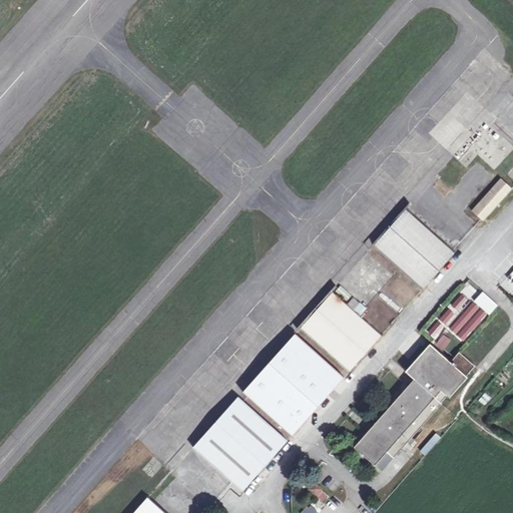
[(512,131),(512,106),(501,119),(512,131)]
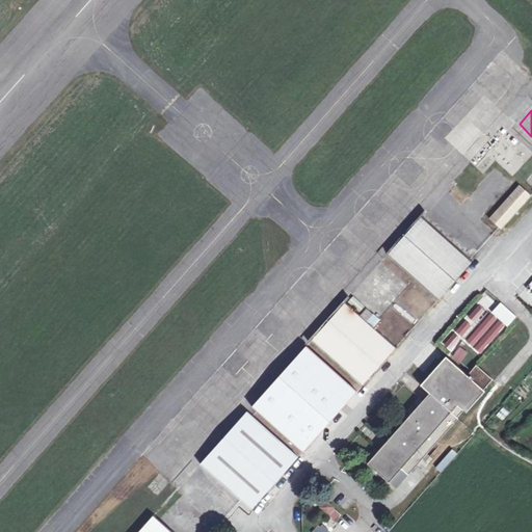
[(500,229),(531,195),(517,185),(488,217),(500,229)]
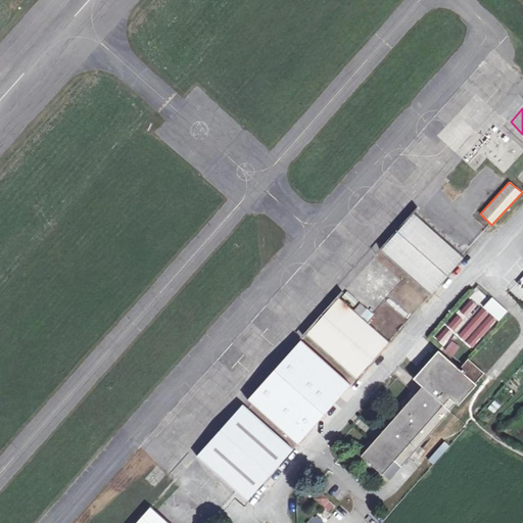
[(412,212),(381,248),(431,292),(463,257),(412,212)]
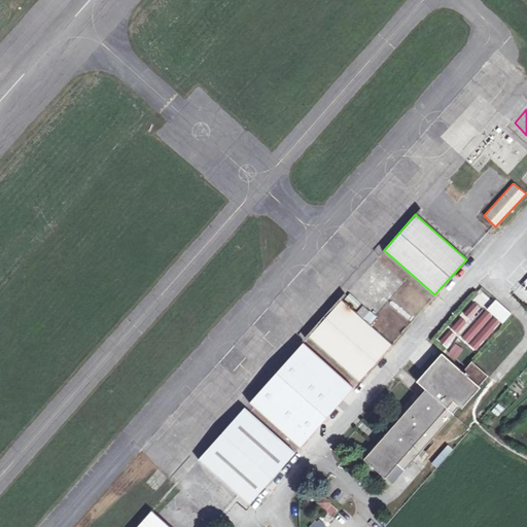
[(481,290),(475,297),(484,306),(490,299),(481,290)]
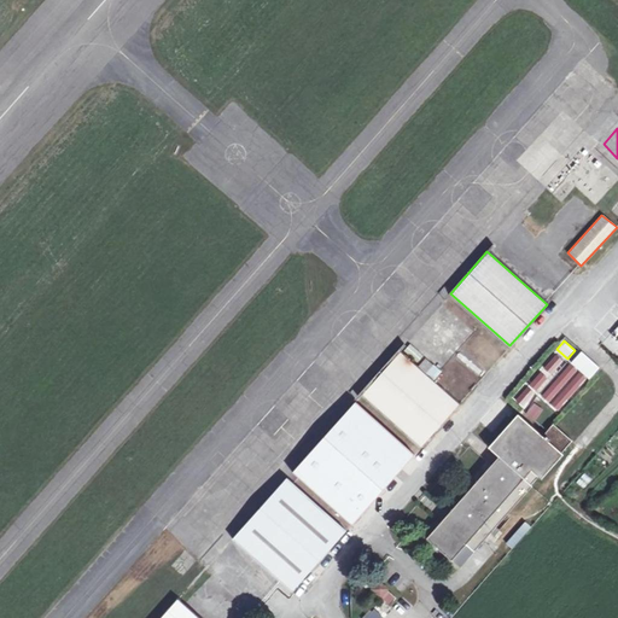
[(394,421),(420,445),(458,403),(398,350),(361,392),(394,421)]
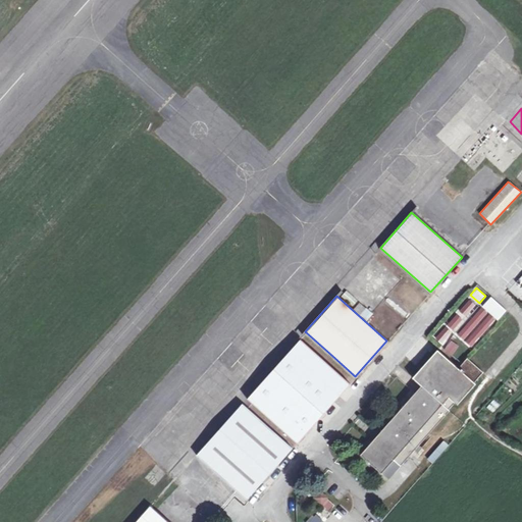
[(470,300),(460,311),(466,317),(476,306),(470,300)]
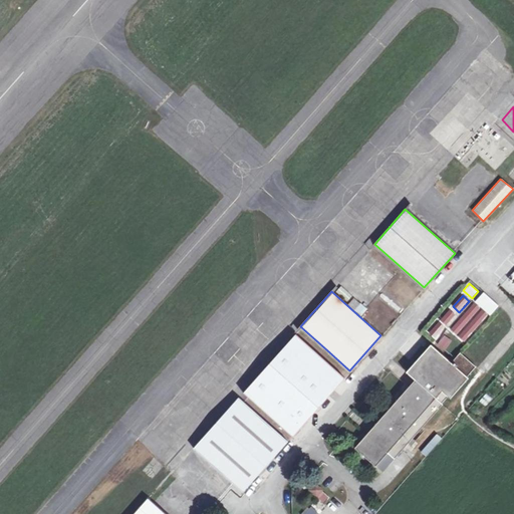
[(477,297),(450,328),(457,334),(483,302),(477,297)]
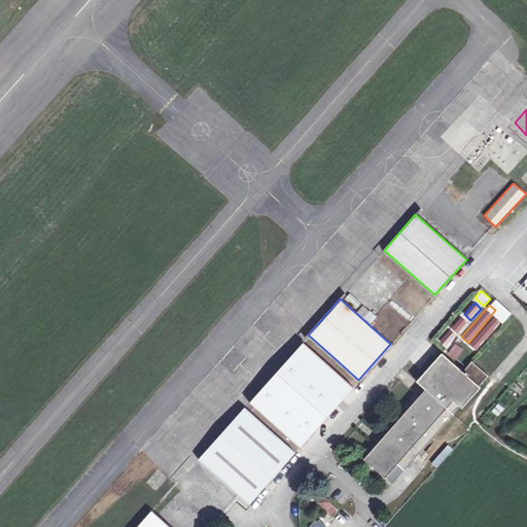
[(356,313),(361,318),(366,313),(361,308),(356,313)]
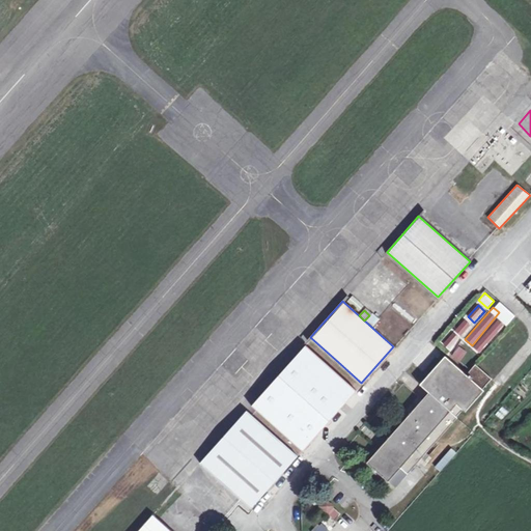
[(497,319),(473,347),(480,354),(504,326),(497,319)]
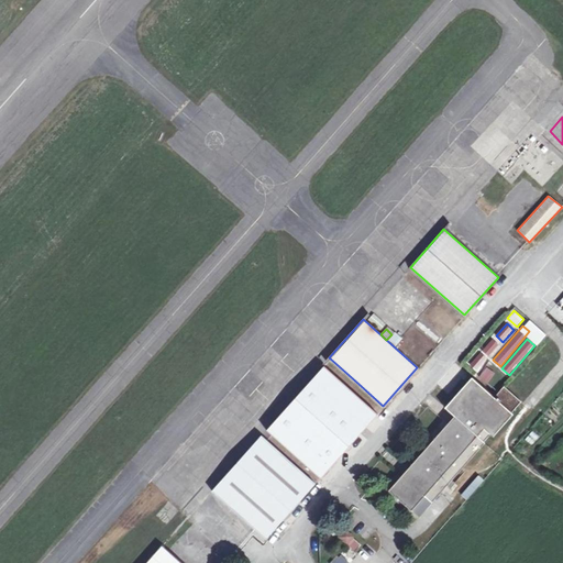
[(493,340),(483,351),(489,356),(499,345),(493,340)]
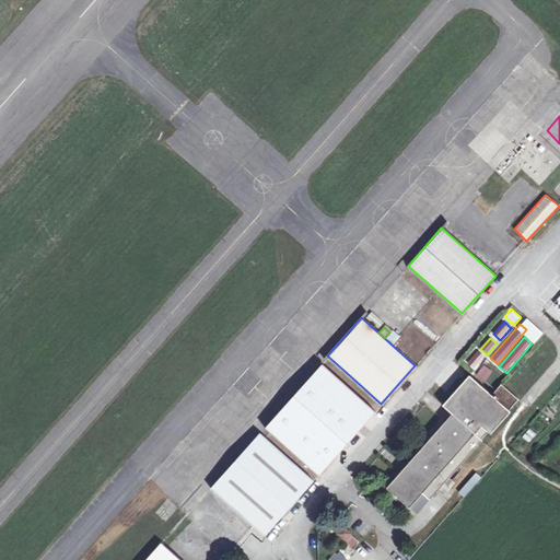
[(477,351),(467,362),(474,369),(483,358),(477,351)]
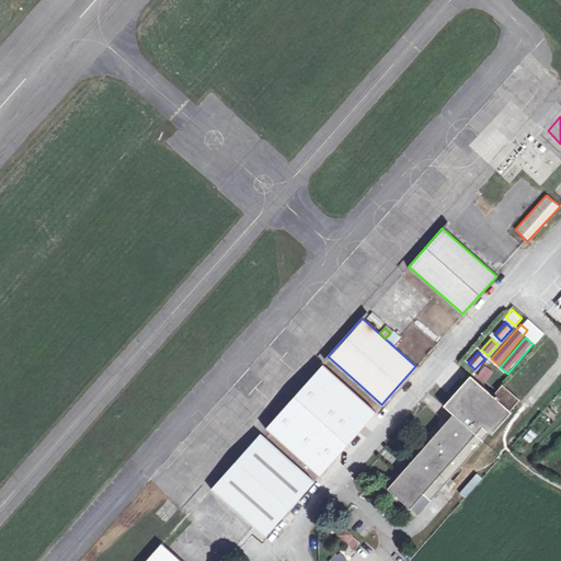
[(320,361),(262,426),(316,473),(374,409),(320,361)]
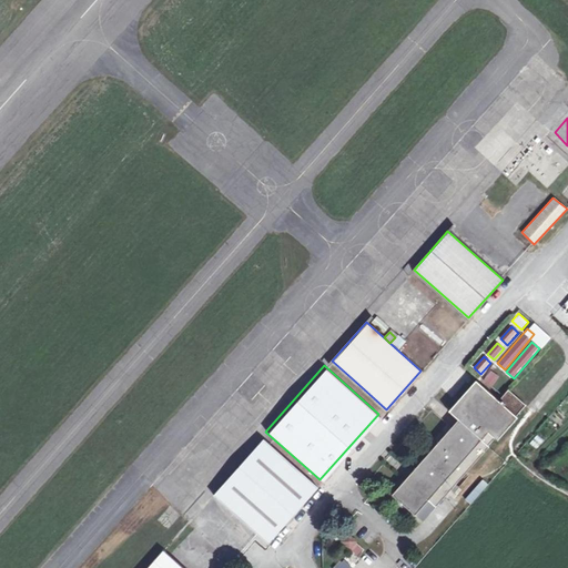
[(490,369),(483,379),(492,386),(499,376),(490,369)]
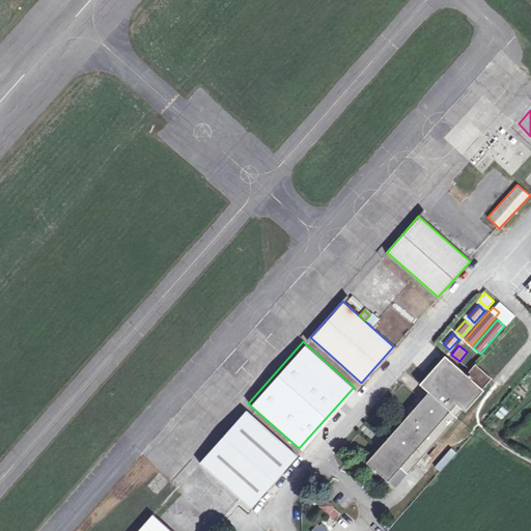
[(367,464),(389,482),(401,468),(408,474),(437,441),(457,417),(456,416),(463,410),(465,412),(483,390),(482,389),(492,378),(475,363),(466,374),(445,356),(420,385),(428,392),(425,396),(422,399),(383,446),(367,464)]
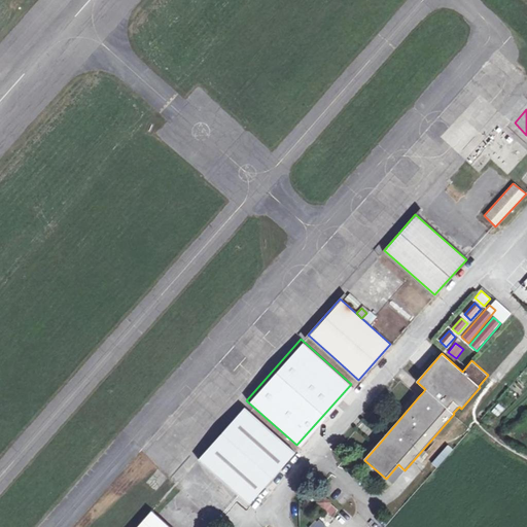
[(243,408),(197,459),(238,496),(248,504),(294,452),(243,408)]
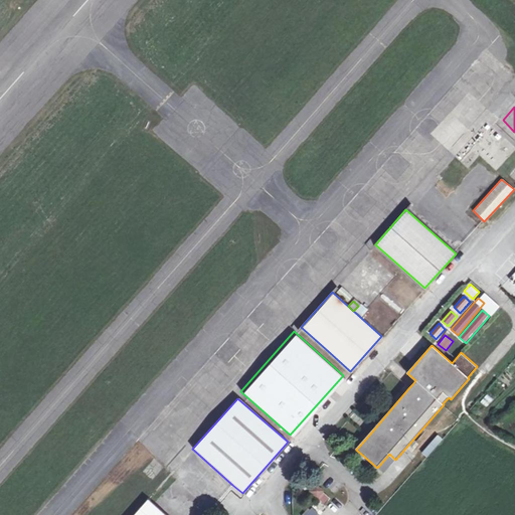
[(437,434),(420,452),(426,457),(442,439),(437,434)]
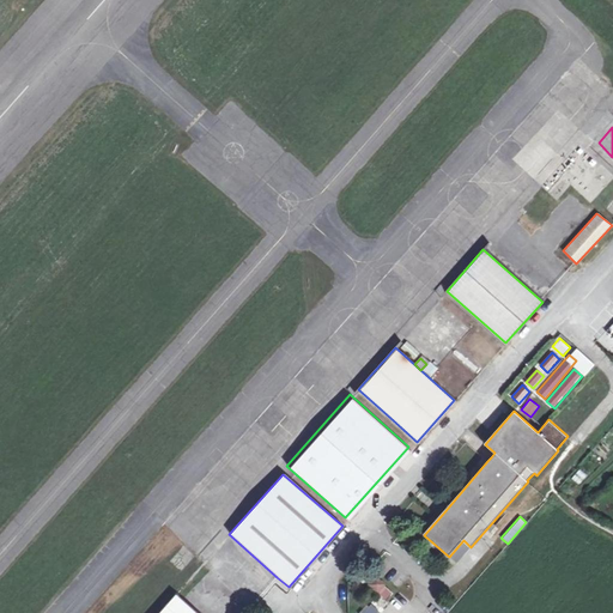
[(371,586),(377,578),(368,569),(362,576),(371,586)]
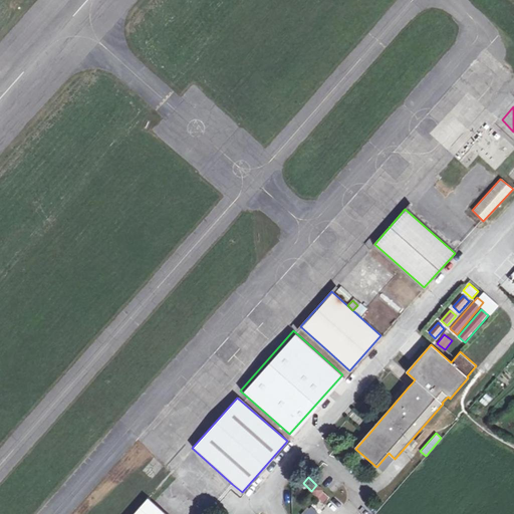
[(316,485),(311,491),(317,496),(322,490),(316,485)]
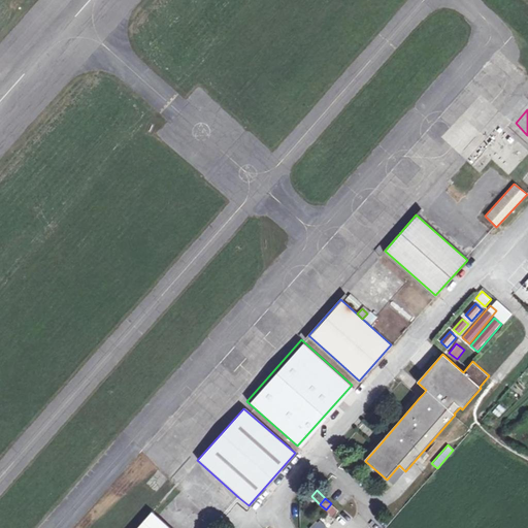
[(331,503),(326,509),(334,518),(339,512),(331,503)]
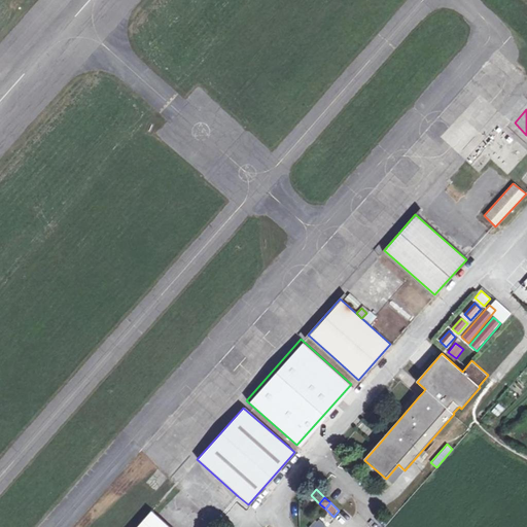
[(168,526),(151,512),(137,526),(168,526)]
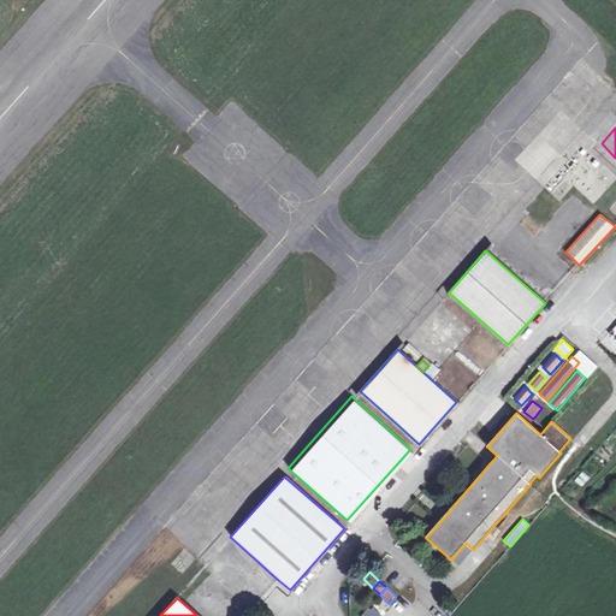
[(377,615),(380,612),(372,605),(361,615),(377,615)]
